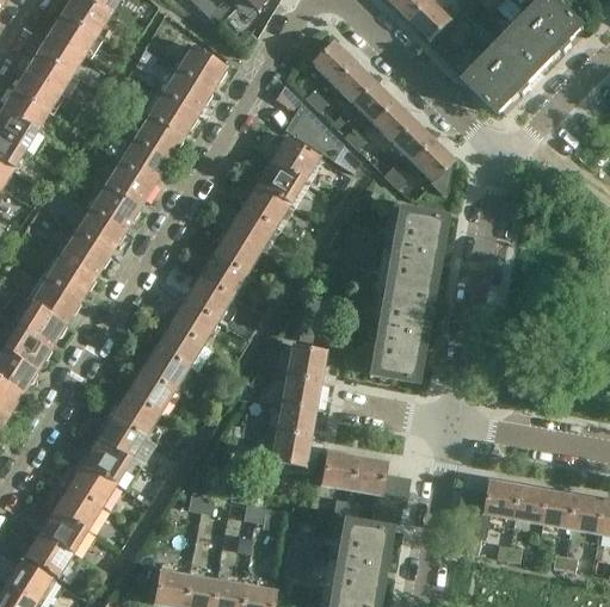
[(94,37),(109,14),(85,0),(66,0),(60,10),(61,13),(60,14),(94,37)]
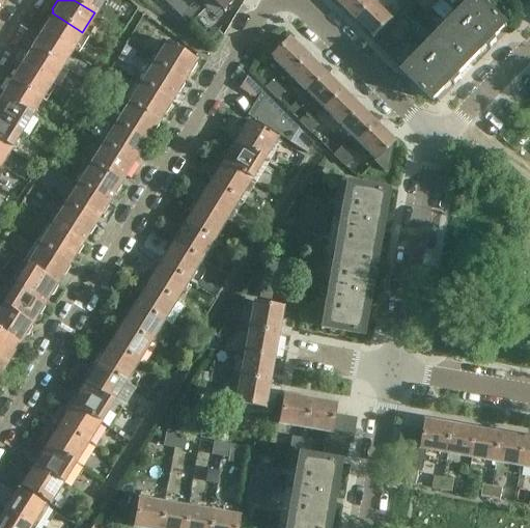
[(74,0),(94,12),(102,0),(74,0)]
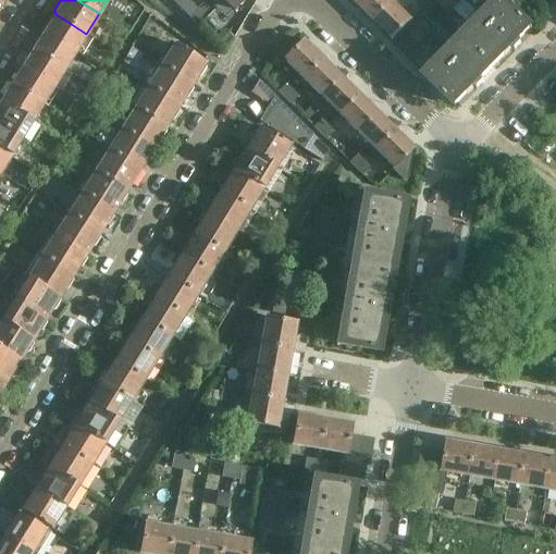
[(189,14),(192,13),(198,5),(193,0),(175,0),(189,14)]
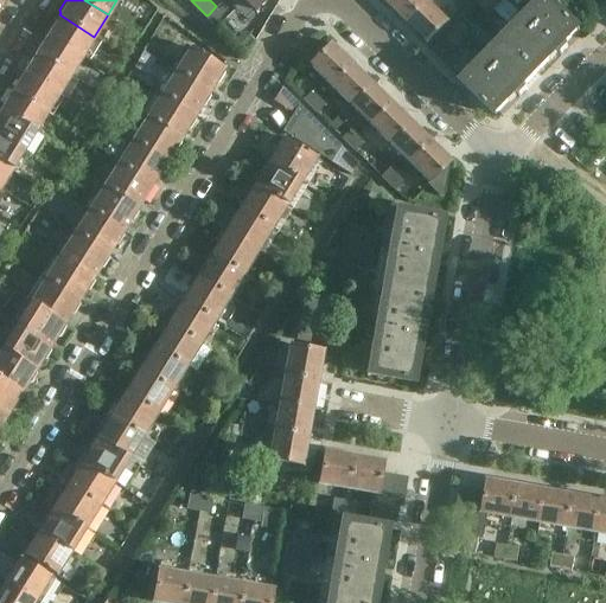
[(388,0),(401,12),(408,20),(428,0),(388,0)]
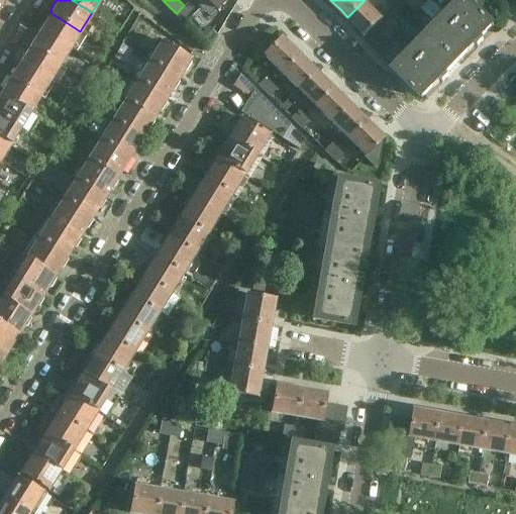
[(347,17),(354,23),(365,34),(383,16),(367,0),(365,0),(347,17)]
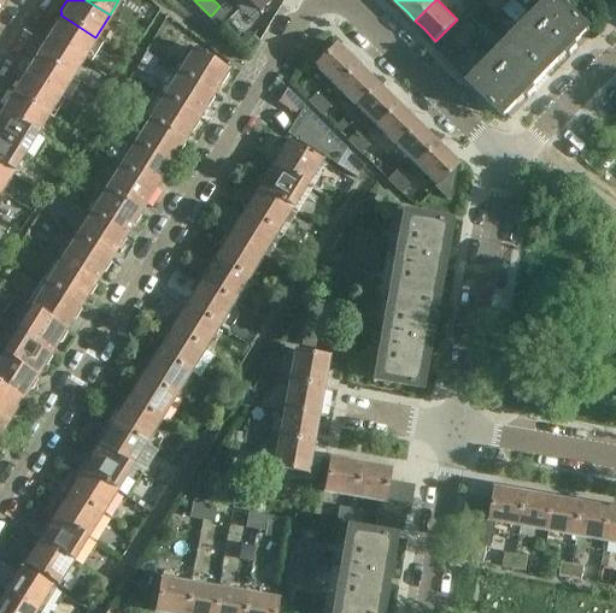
[(498,12),(509,0),(490,0),(487,3),(498,12)]
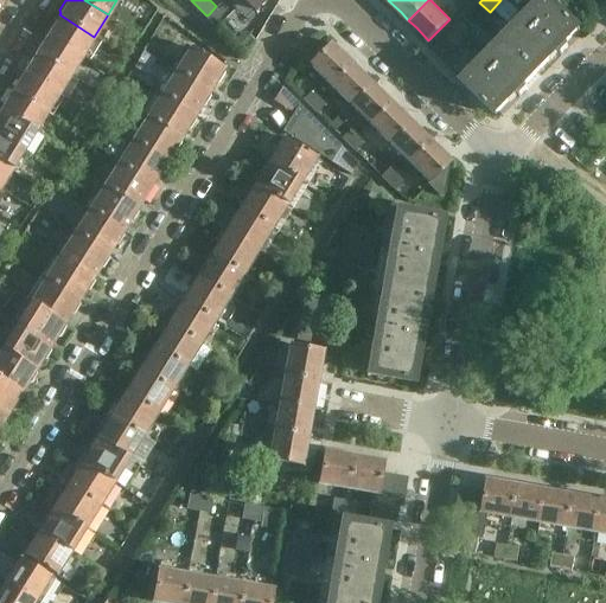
[(542,0),(505,38),(537,70),(557,50),(562,53),(563,52),(562,51),(568,44),(567,39),(579,27),(580,29),(581,27),(553,0),(542,0)]
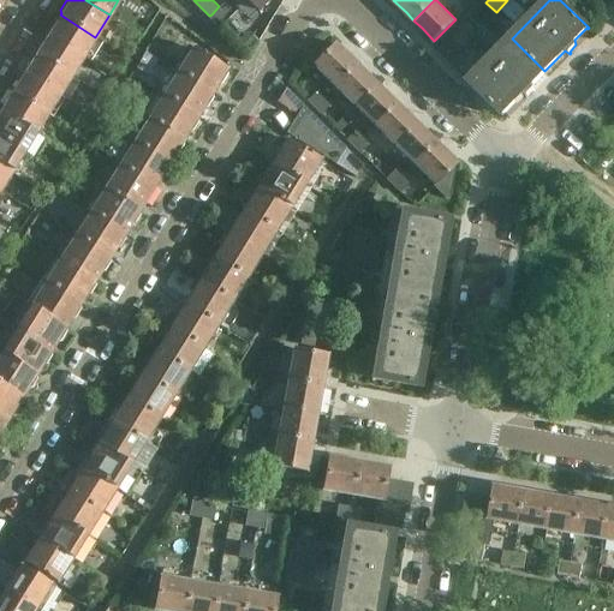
[(212,15),(209,16),(218,23),(227,13),(219,6),(212,15)]
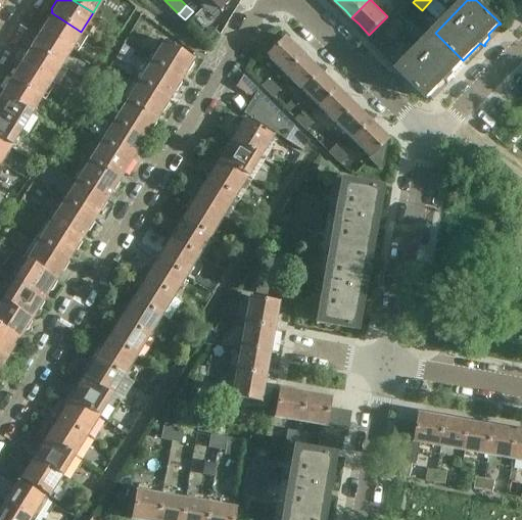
[(72,48),(81,32),(51,12),(50,14),(47,15),(43,20),(44,24),(41,29),(72,48)]
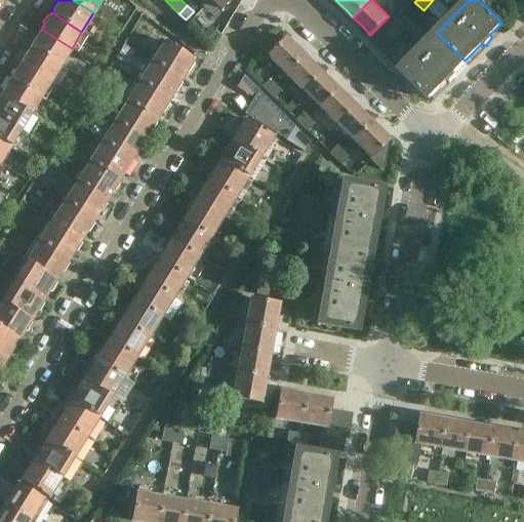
[(392,24),(401,33),(406,27),(398,18),(392,24)]
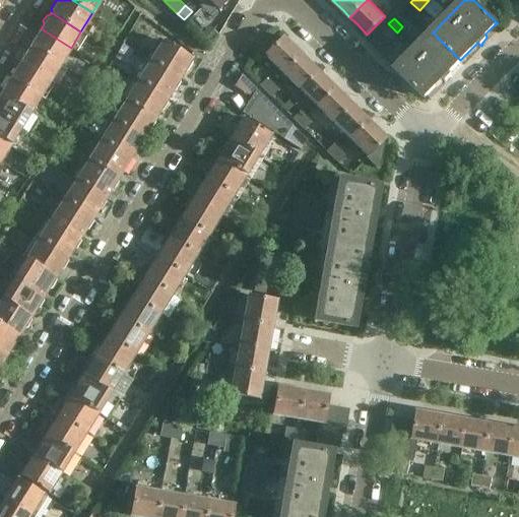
[(397,33),(388,23),(383,29),(391,39),(397,33)]
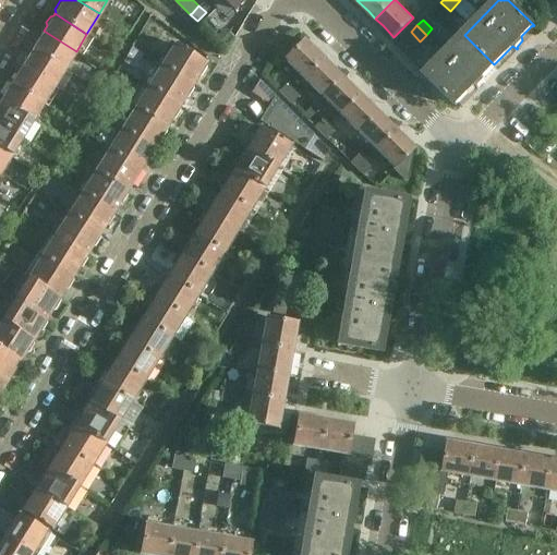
[(225,26),(217,35),(225,43),(233,35),(225,26)]
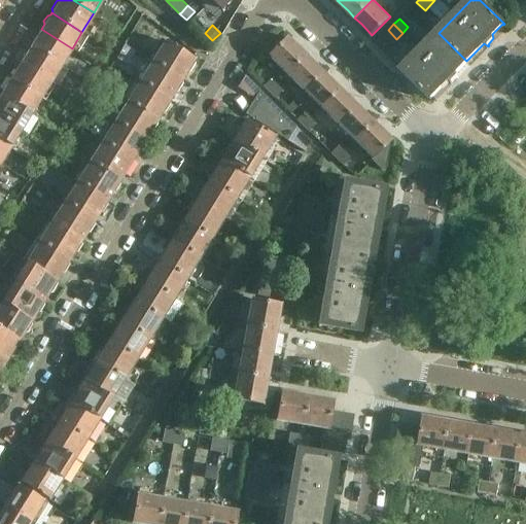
[(62,65),(72,48),(41,29),(38,34),(35,35),(31,41),(32,44),(31,45),(62,65)]
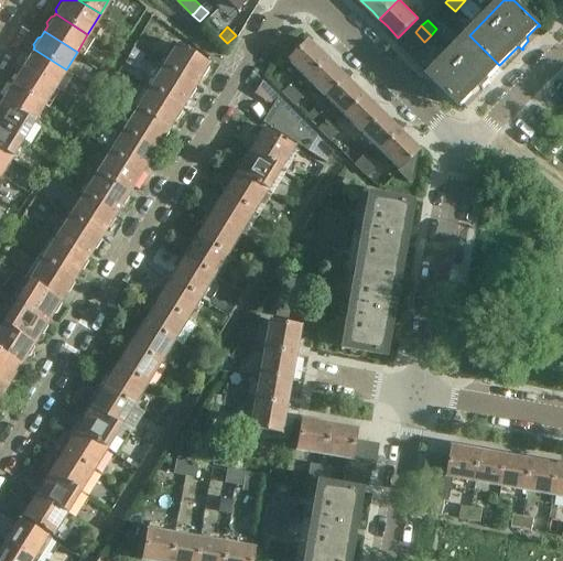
[(469,35),(431,75),(462,106),(463,104),(462,104),(479,85),(484,88),(485,87),(484,87),(490,81),(489,76),(499,65),(469,35)]
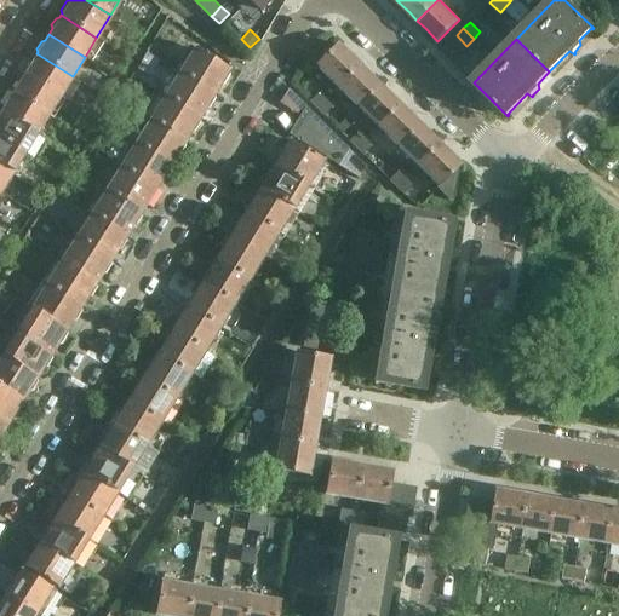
[(359,62),(351,56),(338,41),(316,63),(337,84),(359,62)]
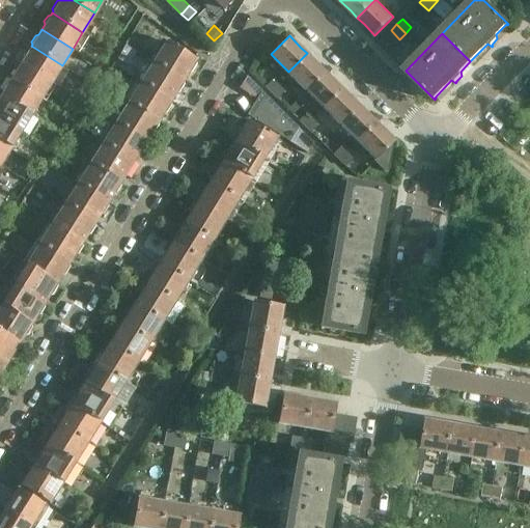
[(165,39),(152,60),(184,79),(188,72),(191,71),(196,63),(195,60),(196,59),(165,39)]
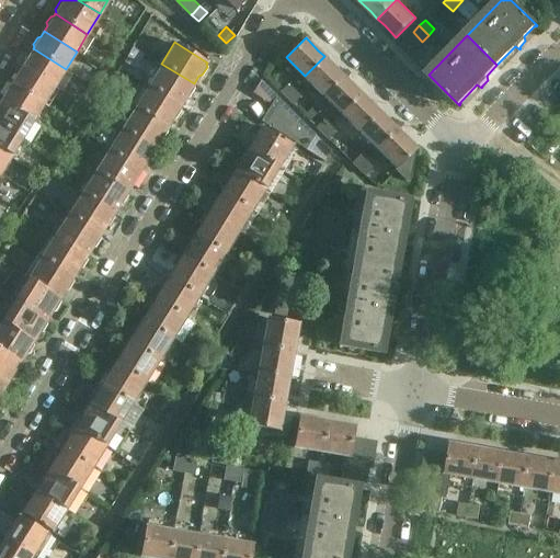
[(55,87),(66,69),(33,48),(32,50),(29,52),(25,57),(25,60),(22,66),(55,87)]
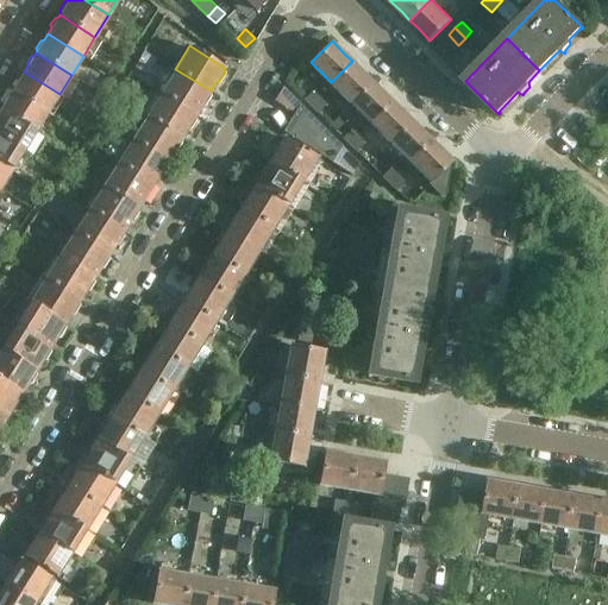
[(371,80),(361,69),(352,61),(331,82),(351,101),(371,80)]
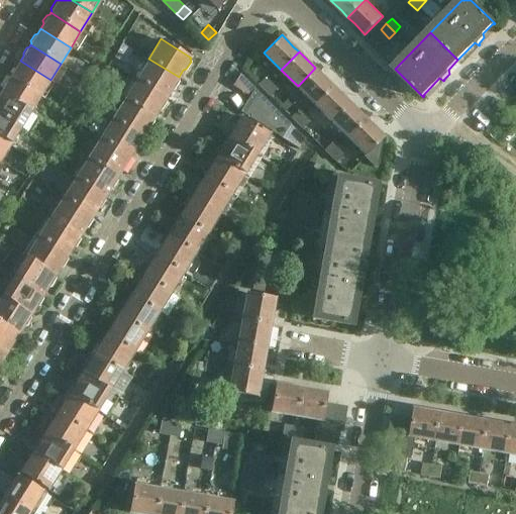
[(148,59),(136,78),(166,97),(171,89),(174,88),(179,81),(178,78),(179,77),(148,59)]
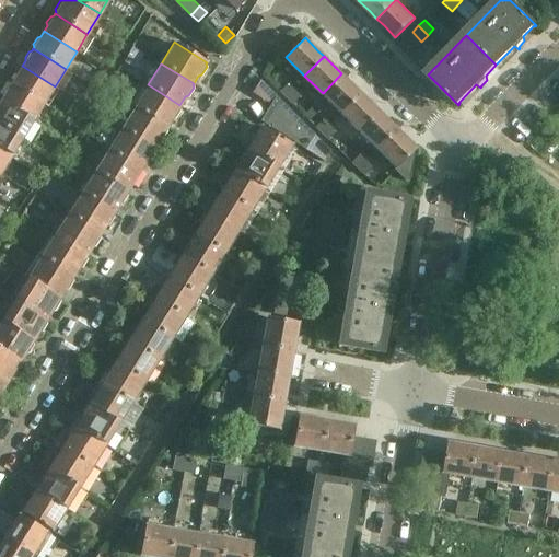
[(44,104),(55,86),(22,66),(19,71),(15,72),(12,79),(12,82),(11,83),(44,104)]
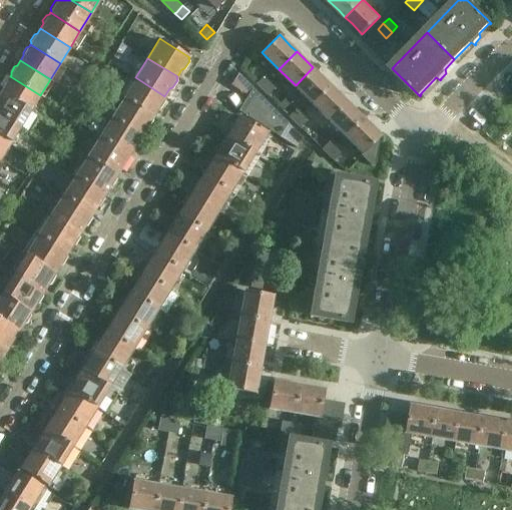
[(330,84),(313,67),(296,85),(312,102),(330,84)]
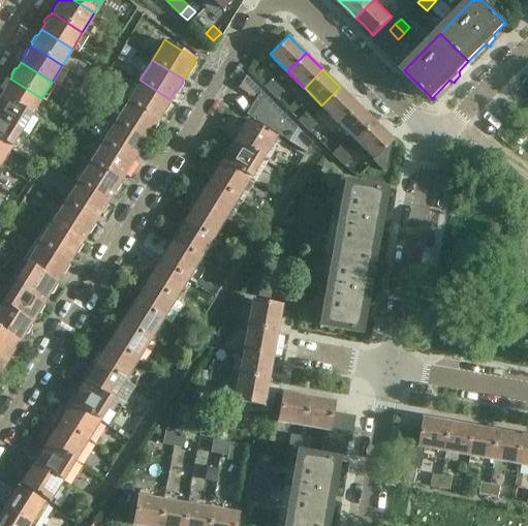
[(270,89),(275,84),(277,82),(272,75),(265,84),(270,89)]
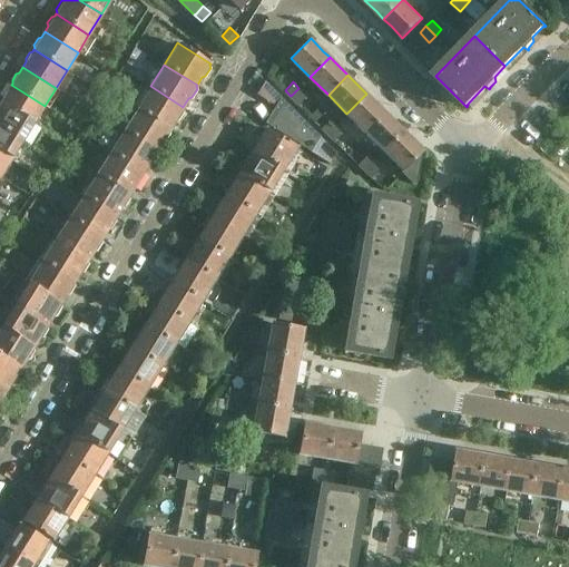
[(33,123),(45,106),(11,85),(10,87),(8,88),(3,94),(5,97),(1,103),(33,123)]
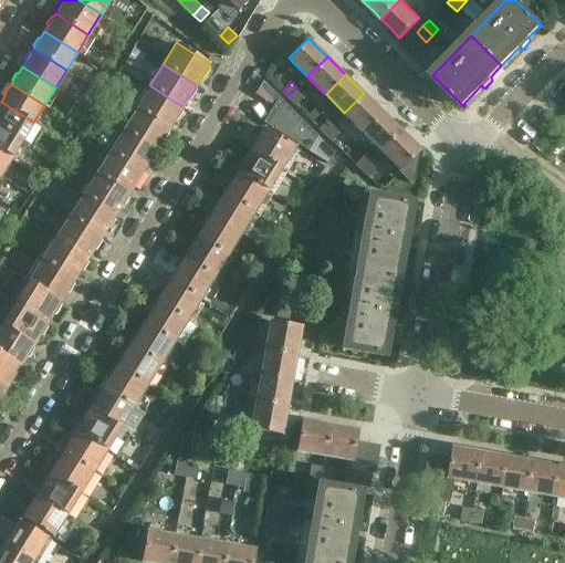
[(149,85),(136,107),(168,127),(174,120),(177,118),(182,111),(181,107),(181,106),(149,85)]
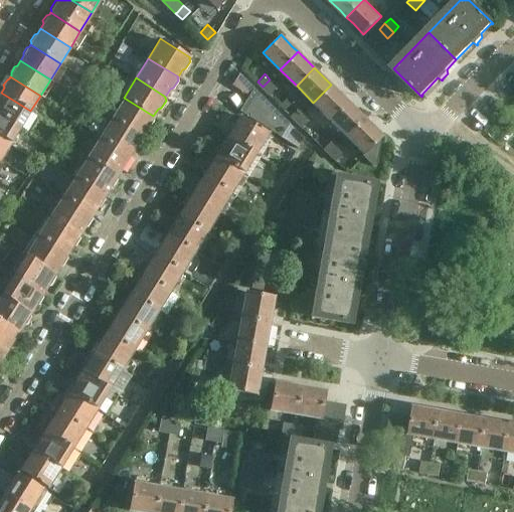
[(268,81),(263,87),(269,93),(276,84),(270,79),(268,81)]
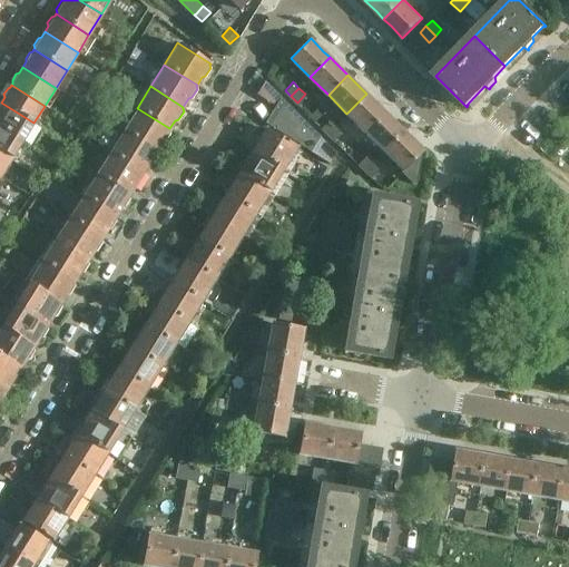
[(82,91),(78,97),(86,103),(90,96),(82,91)]
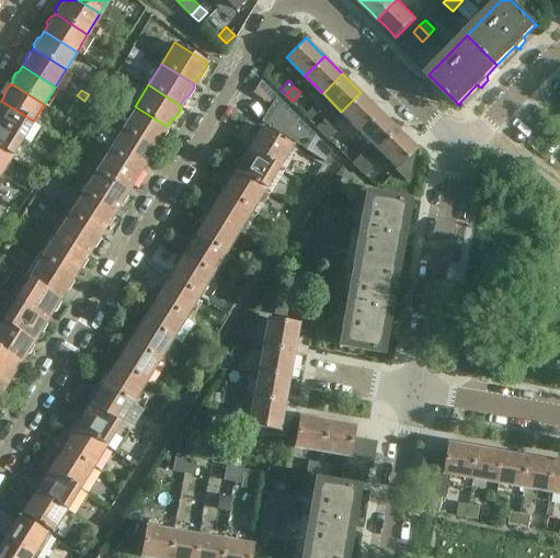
[(378,110),(368,99),(361,92),(341,112),(360,129),(378,110)]
